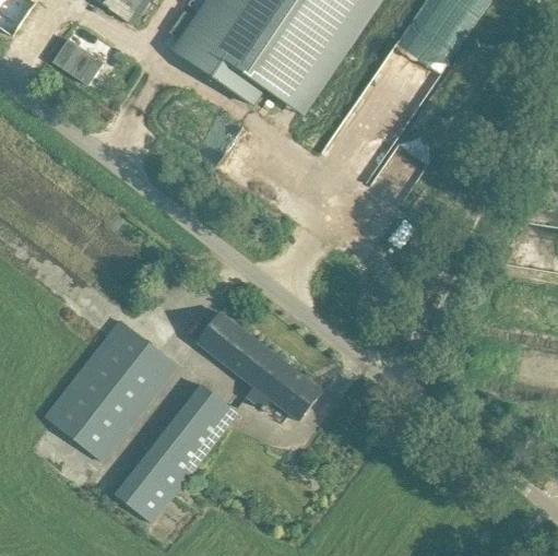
[(35,1),(33,0),(0,0),(0,27),(12,35),(35,1)]
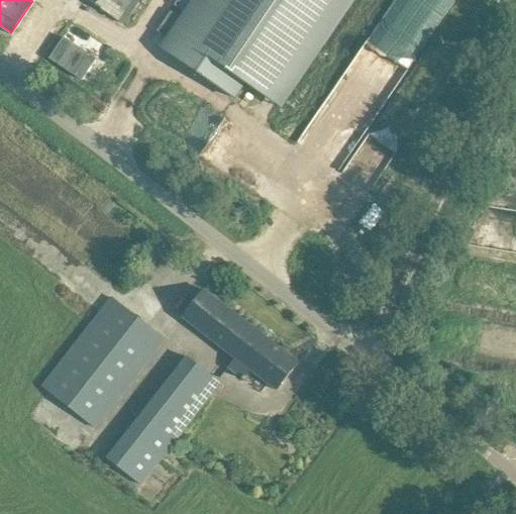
[(91,0),(122,21),(136,0),(91,0)]
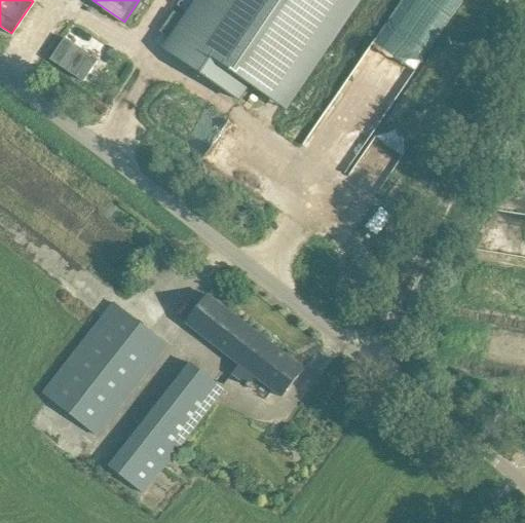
[(282,105),(353,0),(198,0),(165,49),(234,97),(245,80),(282,105)]
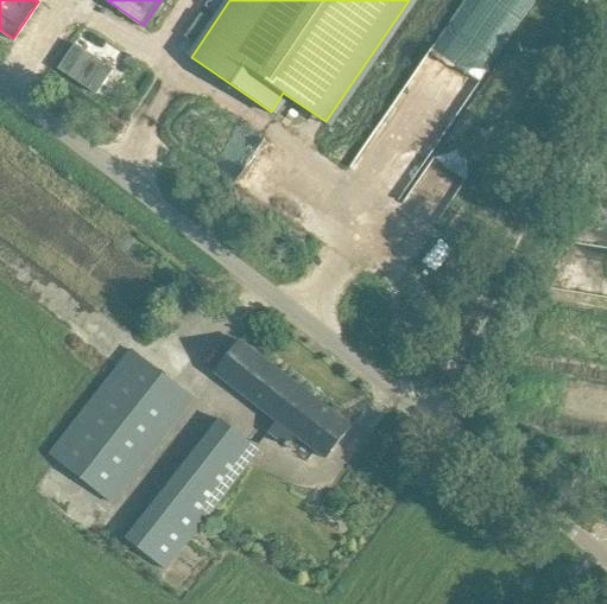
[(285,443),(295,432),(326,456),(351,424),(238,338),(213,369),(276,418),(267,428),(285,443)]
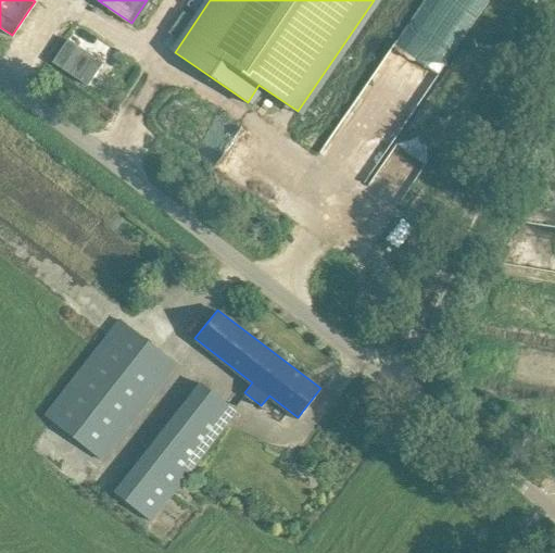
[(101,459),(163,379),(176,363),(118,317),(43,414),(101,459)]
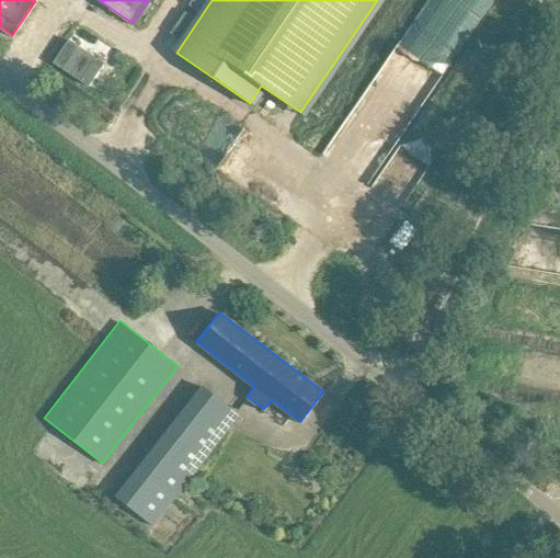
[(151,524),(225,431),(238,413),(202,385),(115,496),(151,524)]
